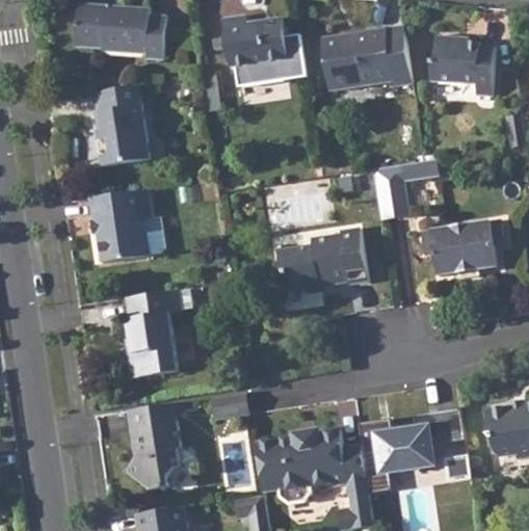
[(80,1),(77,44),(103,46),(103,49),(146,51),(147,56),(164,57),(167,14),(150,14),(150,5),(113,3),(113,7),(105,7),(105,2),(80,1)]
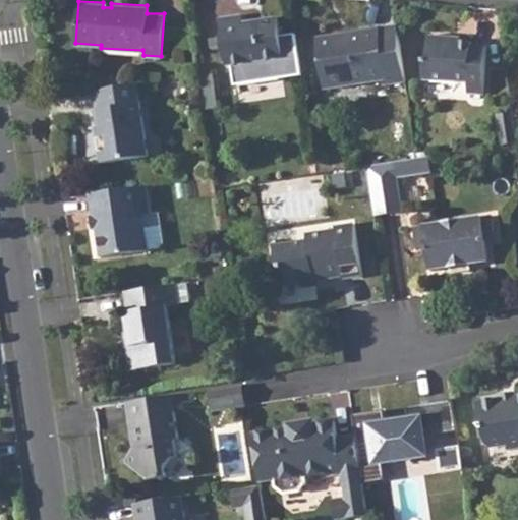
[(240,16),(218,20),(226,66),(243,63),(245,74),(251,79),(276,75),(283,67),(276,19),(241,24),(240,16)]
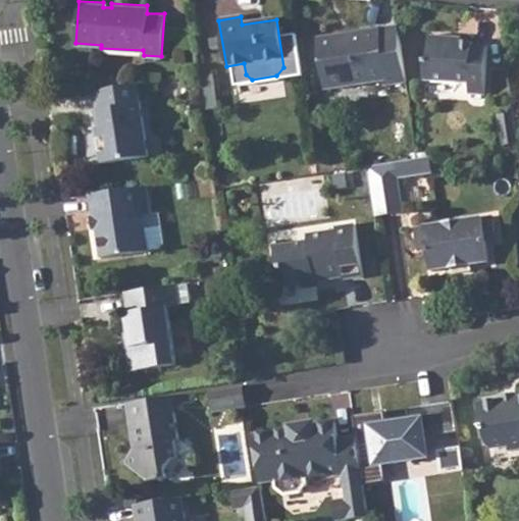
[(335,40),(335,35),(317,38),(325,88),(386,79),(387,85),(405,82),(397,27),(359,32),(360,36),(335,40)]
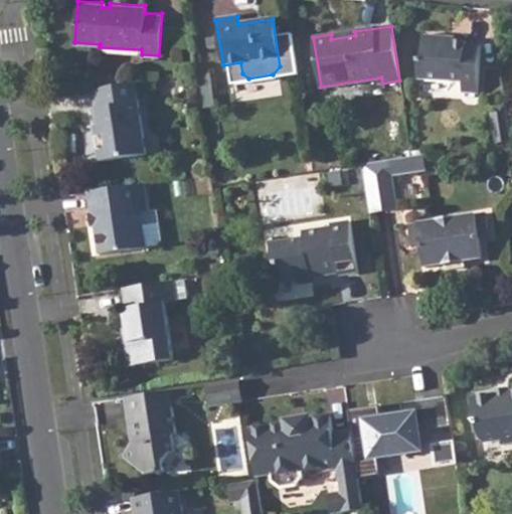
[(330,29),(331,34),(331,39),(355,35),(354,31),(354,26),(330,29)]
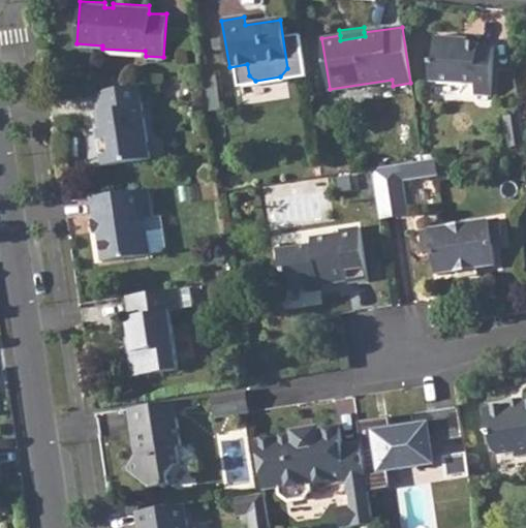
[(430,61),(429,82),(473,86),(473,95),(490,97),(494,48),(477,45),(477,43),(456,40),(457,36),(434,35),(433,62),(430,61)]
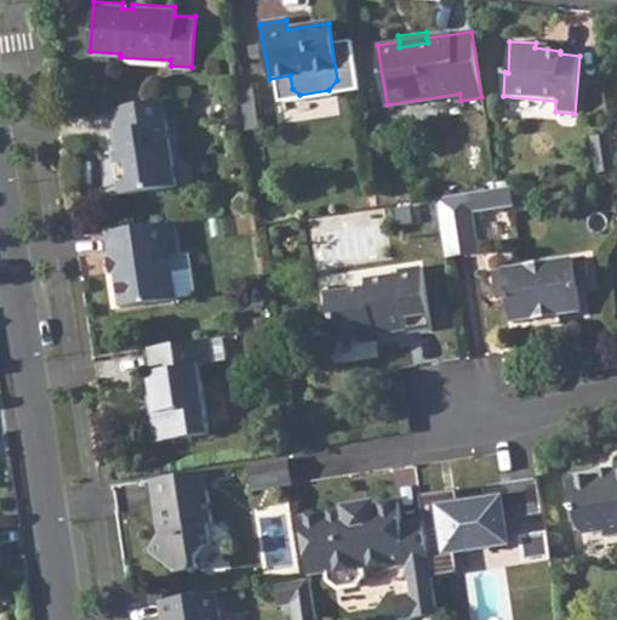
[(164,98),(112,107),(118,149),(110,149),(118,192),(175,183),(164,98)]
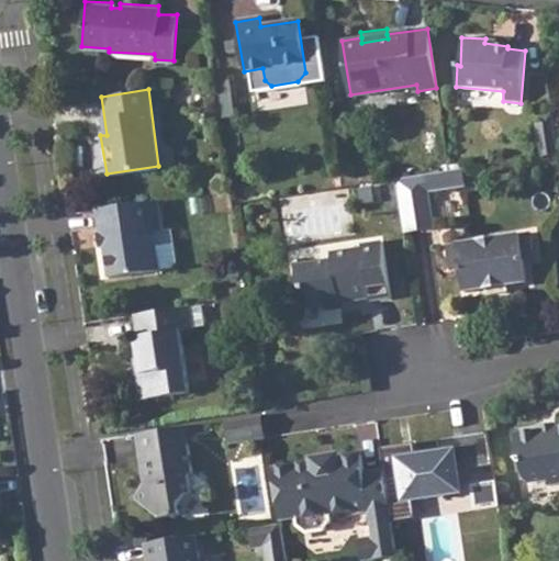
[(551,121),(534,122),(538,156),(557,153),(551,121)]
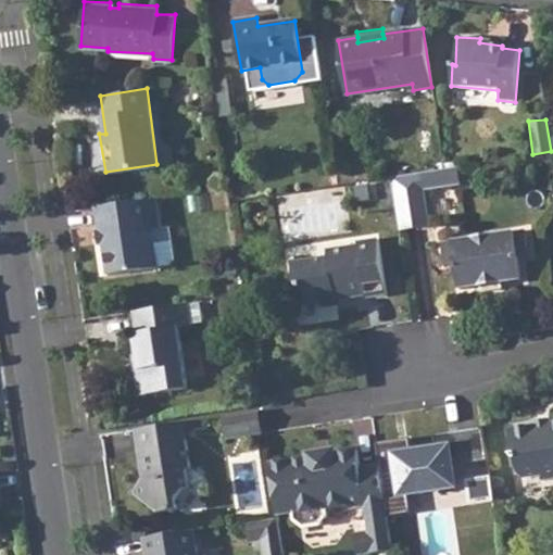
[(442,167),(419,171),(423,189),(460,185),(455,165),(442,167)]
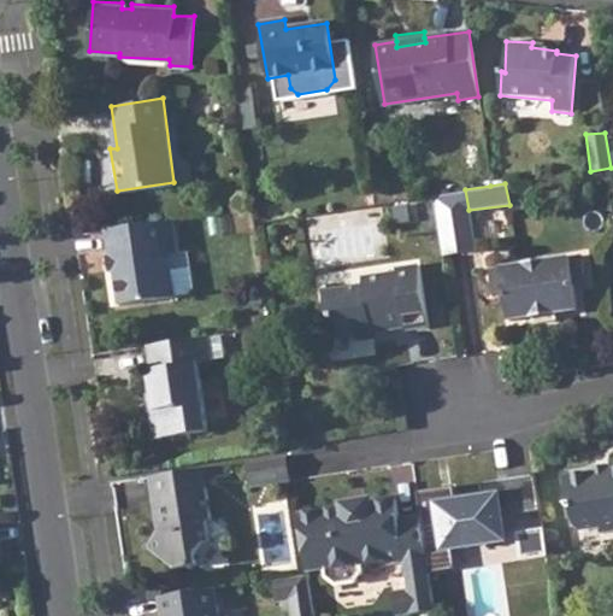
[(465,189),(432,194),(441,254),(475,250),(469,210),(465,189)]
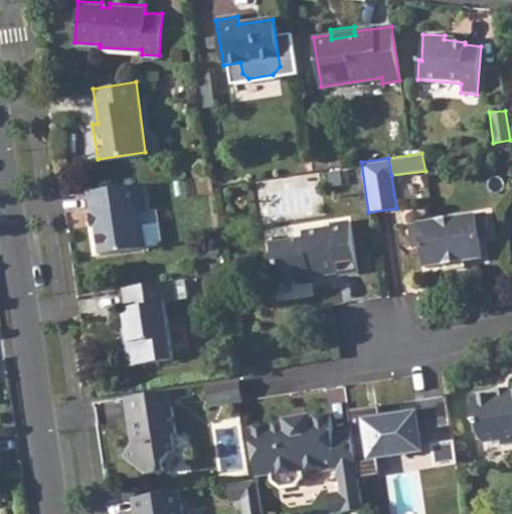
[(144,181),(89,190),(93,211),(95,225),(99,252),(145,244),(145,242),(157,240),(160,236),(156,208),(148,209),(144,181)]
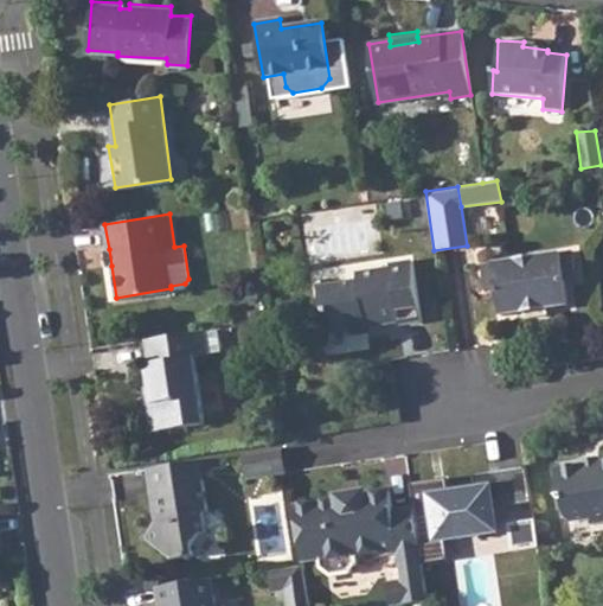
[(571,250),(480,265),(485,291),(496,288),(500,314),(568,305),(563,279),(576,278),(571,250)]
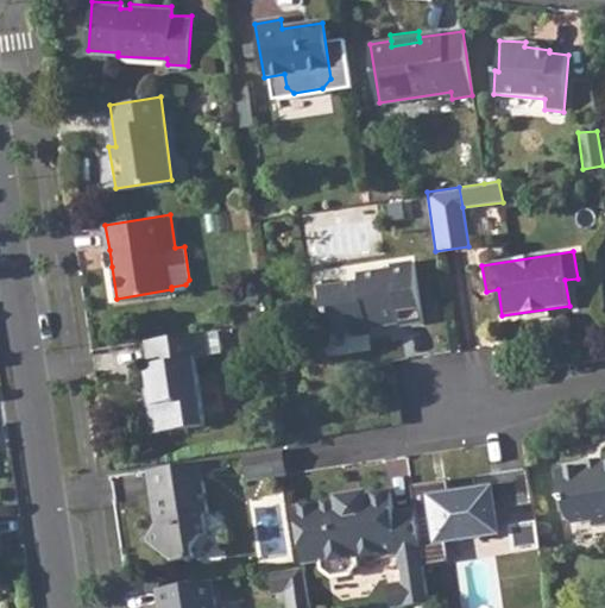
[(354,276),(315,282),(319,305),(323,304),(327,330),(348,327),(351,330),(360,328),(363,323),(364,317),(372,315),(372,318),(395,314),(396,324),(420,320),(410,256),(385,261),(386,264),(354,269),(354,276)]
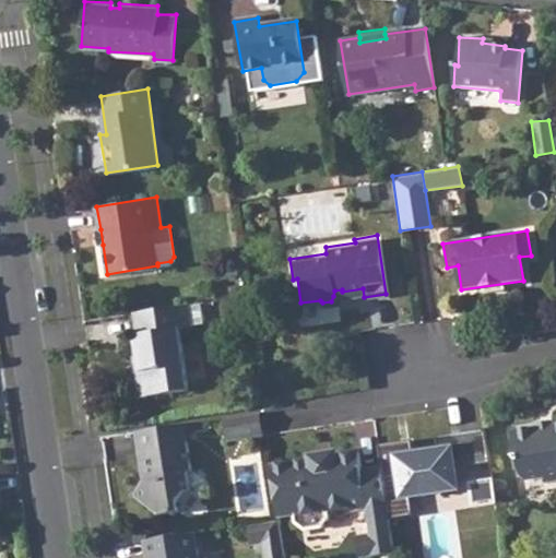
[(188,304),(133,310),(137,332),(134,333),(139,354),(141,371),(135,377),(138,388),(145,395),(188,389),(179,327),(191,325),(188,304)]
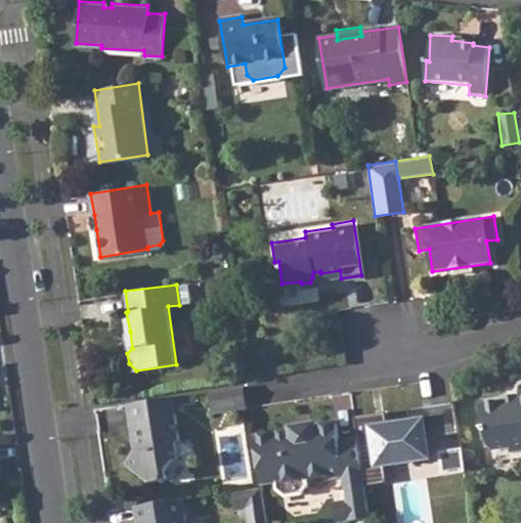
[(242,388),(212,392),(214,410),(245,405),(242,388)]
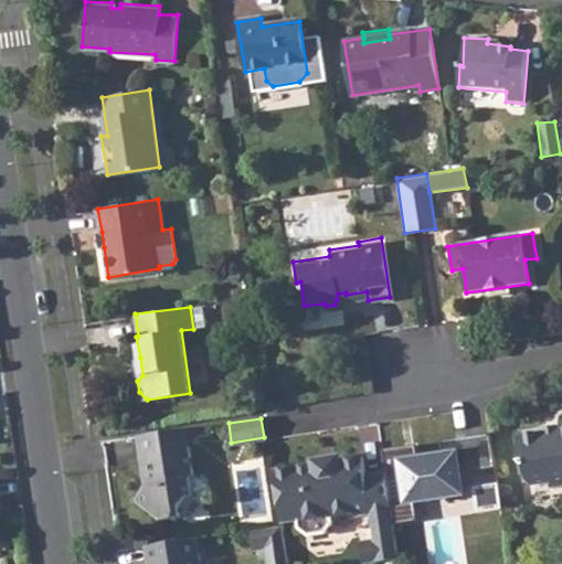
[(538,428),(538,432),(539,438),(554,435),(553,429),(552,425),(538,428)]
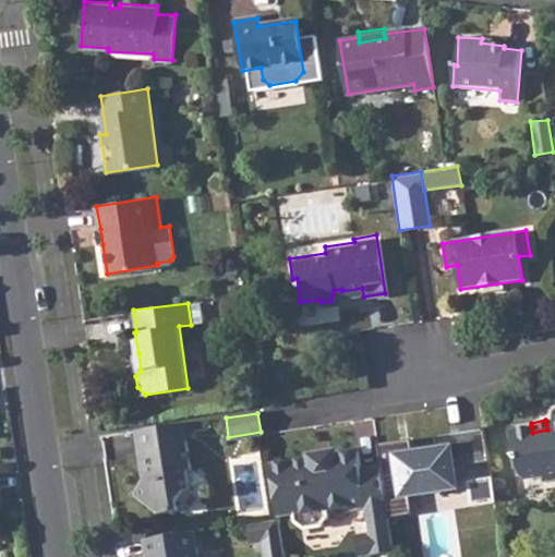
[(182,421),(132,430),(135,449),(141,448),(145,472),(136,483),(140,498),(160,512),(178,509),(176,499),(185,486),(188,486),(185,469),(190,468),(182,421)]
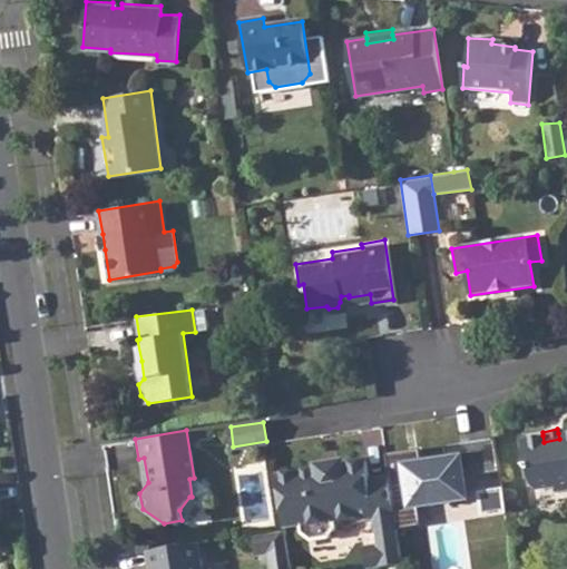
[(544,442),(543,435),(516,440),(520,464),(525,474),(526,486),(534,492),(550,489),(551,494),(566,491),(566,431),(558,433),(559,439),(544,442)]
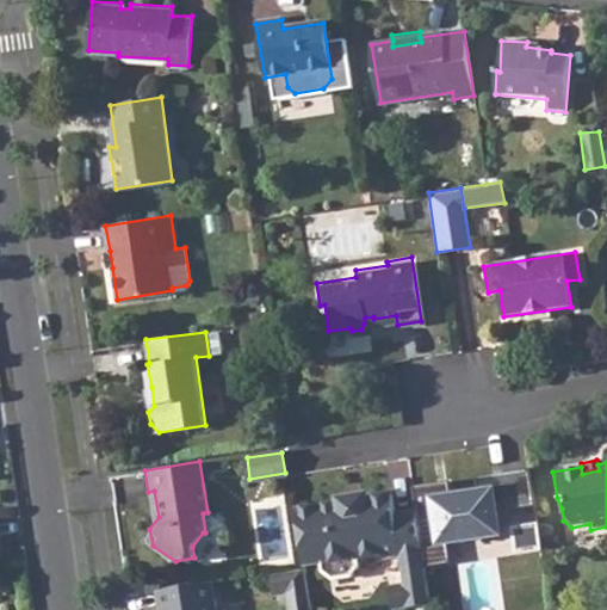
[(433,484),(412,487),(415,510),(425,568),(451,564),(447,540),(497,533),(494,512),(534,506),(527,468),(475,476),(477,494),(451,498),(435,500),(433,484)]
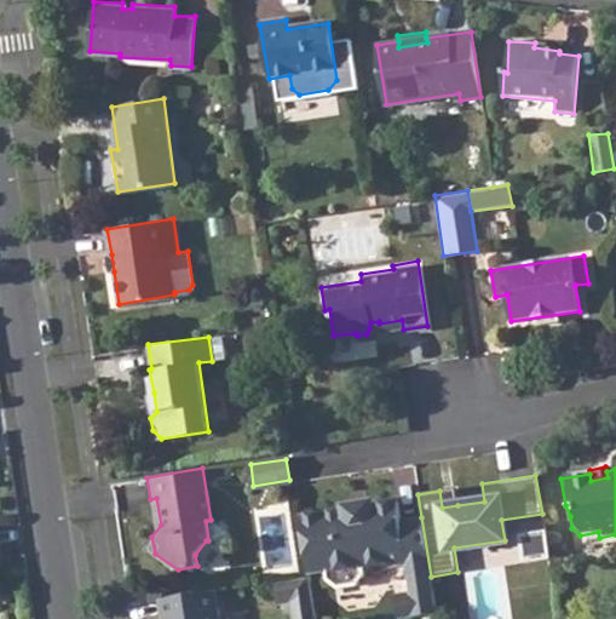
[(455,488),(439,491),(442,508),(458,505),(455,488)]
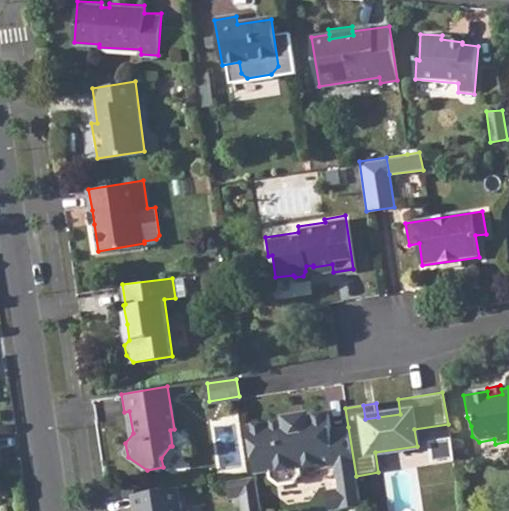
[(282,416),(283,420),(284,424),(310,420),(310,416),(309,412),(282,416)]
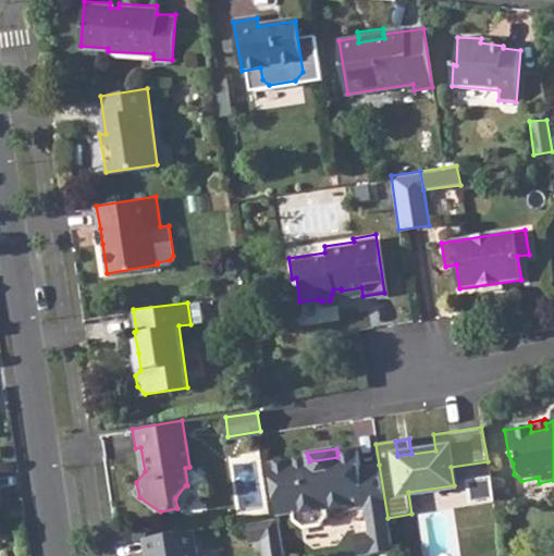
[(308,457),(270,462),(278,515),(293,511),(295,519),(304,526),(319,526),(327,515),(325,507),(348,503),(349,509),(365,507),(370,532),(353,534),(357,555),(392,550),(388,518),(379,465),(360,468),(357,449),(337,453),(337,457),(309,461),(308,457)]
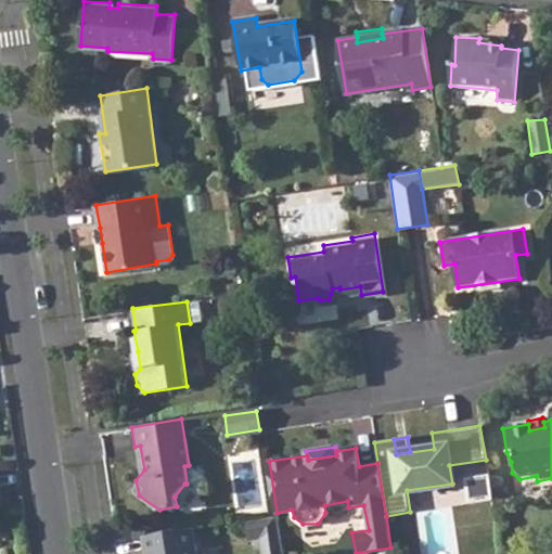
[(488,476),(465,479),(469,500),(491,497),(488,476)]
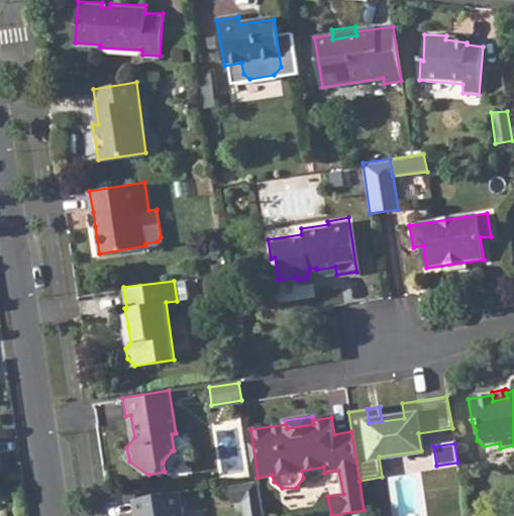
[(263,515),(258,480),(230,483),(232,502),(244,500),(246,515),(263,515)]
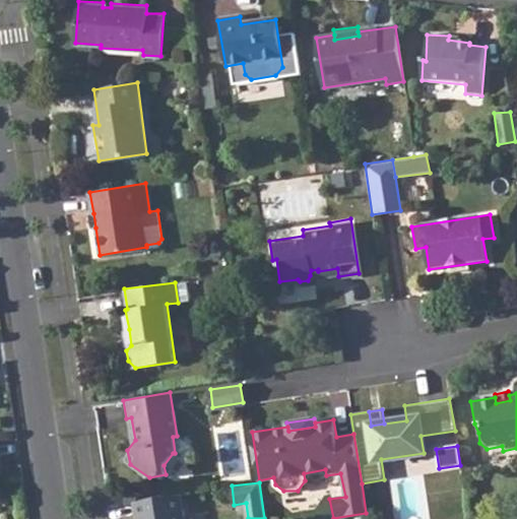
[(184,518),(180,495),(132,502),(135,518),(138,518),(184,518)]
